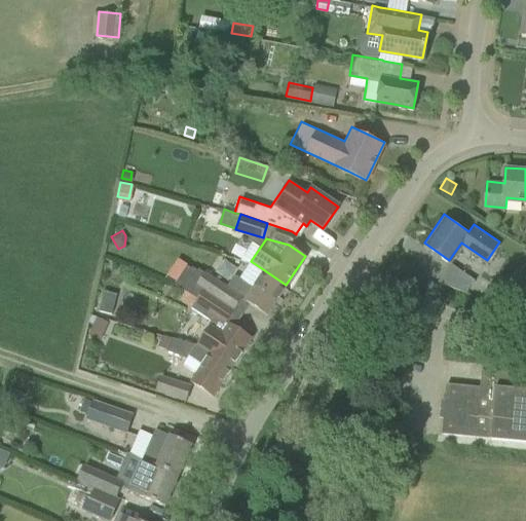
[(438,278),(466,290),(473,280),(475,277),(450,261),(438,278)]
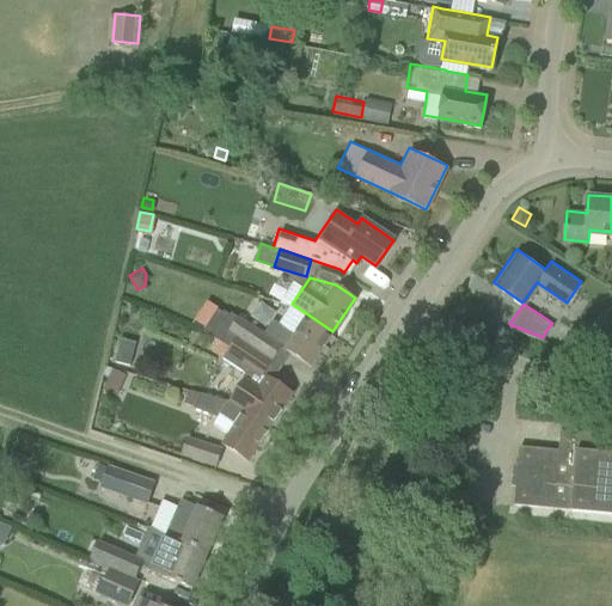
[(332,331),(306,313),(293,332),(277,322),(268,335),(238,316),(230,311),(228,313),(222,310),(221,311),(218,307),(204,328),(213,331),(232,343),(236,337),(237,336),(271,360),(280,346),(310,365),(332,331)]
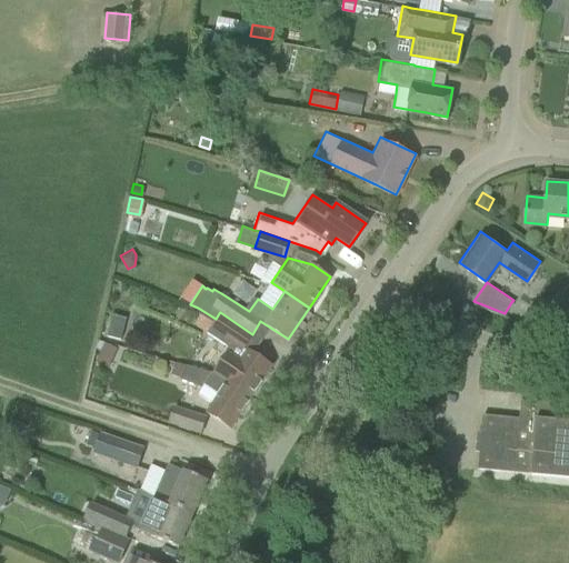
[(462,302),(458,312),(468,317),(472,307),(462,302)]
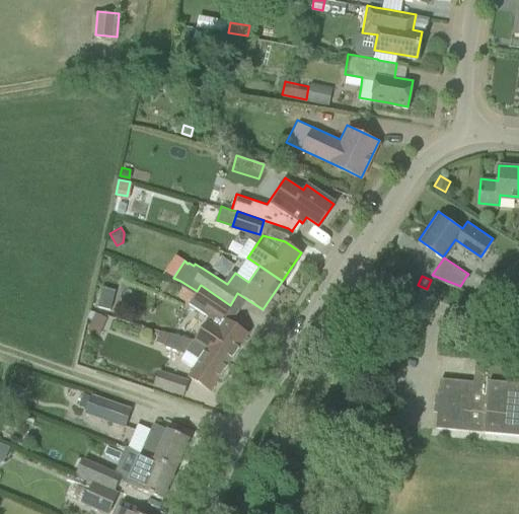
[(221,318),(230,305),(201,285),(200,286),(197,291),(190,301),(208,313),(210,310),(221,318)]
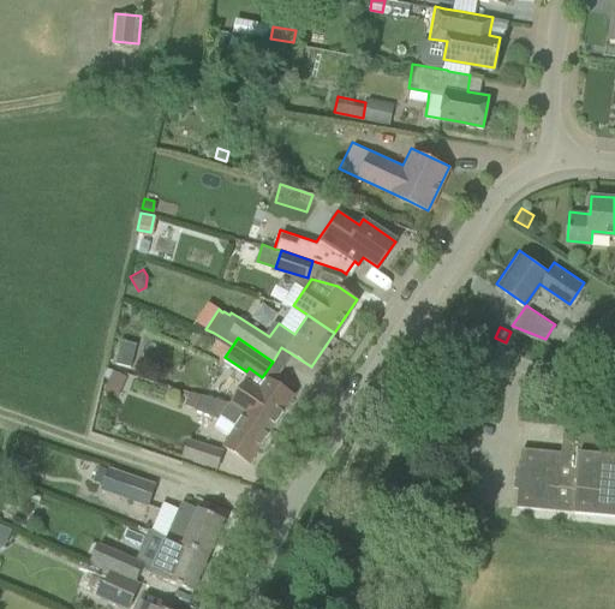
[(135,344),(121,340),(115,362),(130,365),(135,344)]
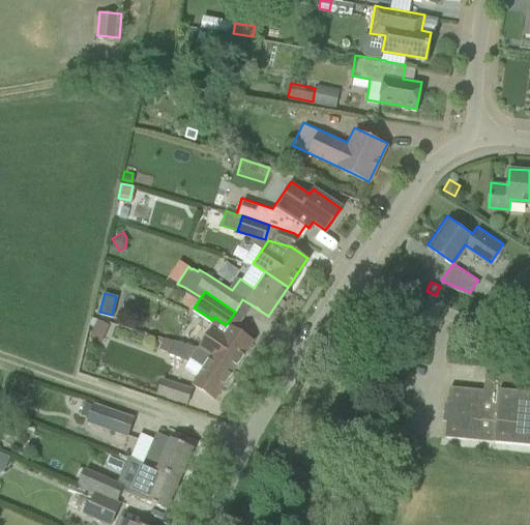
[(99,342),(108,323),(96,318),(89,337),(99,342)]
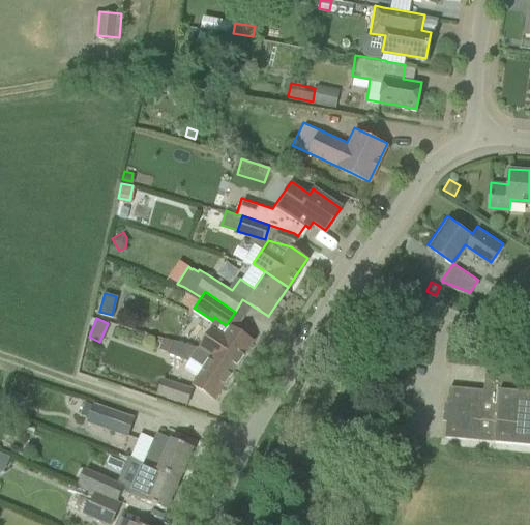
[(210,354),(233,370),(253,340),(230,325),(223,336),(210,326),(197,346),(199,348),(210,354)]
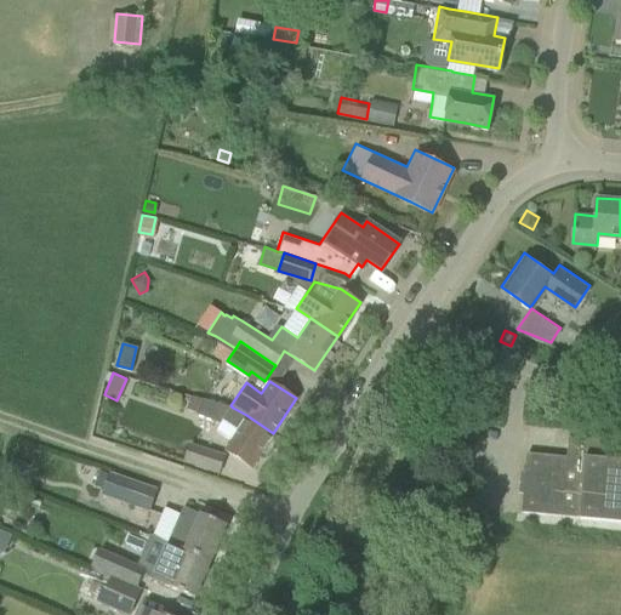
[(251,467),(273,433),(246,415),(233,408),(200,397),(195,413),(220,421),(237,432),(224,450),(251,467)]
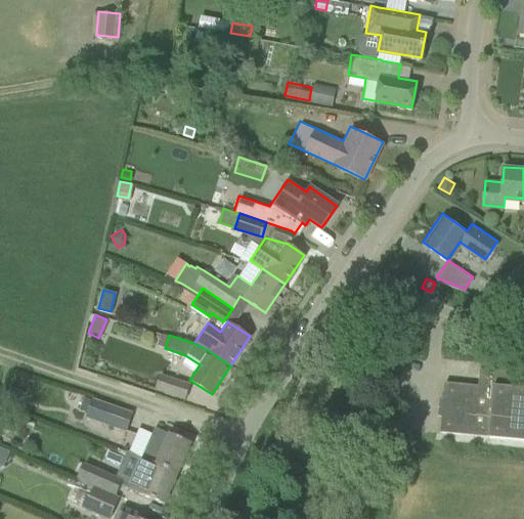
[(523,370),(480,366),(478,383),(444,380),(440,430),(487,434),(487,436),(523,439),(523,370)]
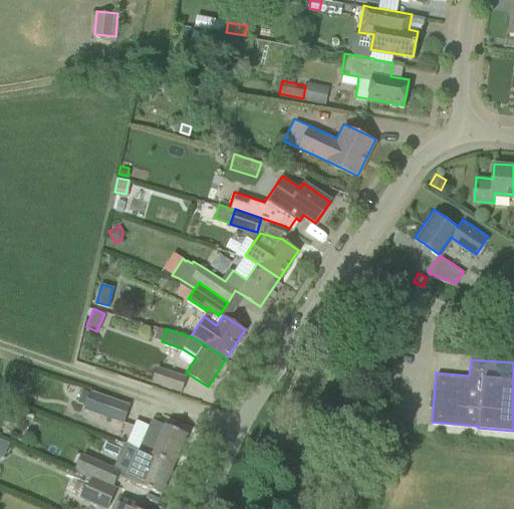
[(152,379),(181,390),(185,375),(157,366),(152,379)]
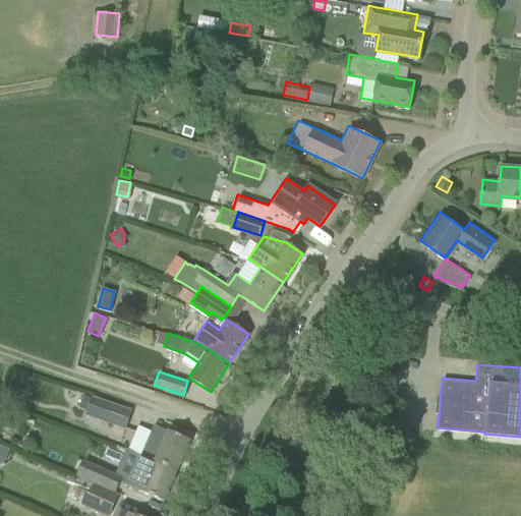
[(82,394),(78,406),(87,409),(88,408),(92,397),(82,394)]
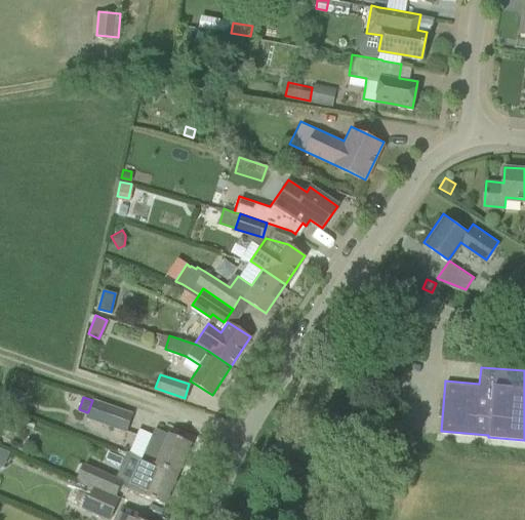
[(92,399),(92,400),(88,411),(87,412),(86,415),(125,429),(131,412),(92,399)]
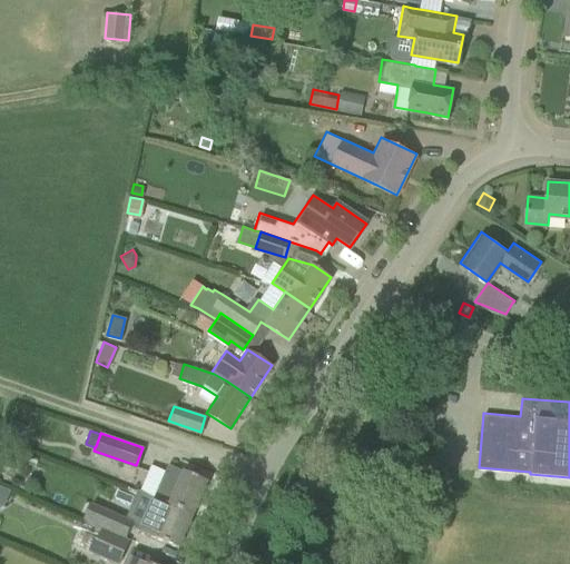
[(158,485),(153,496),(167,503),(193,514),(207,482),(167,464),(158,485)]
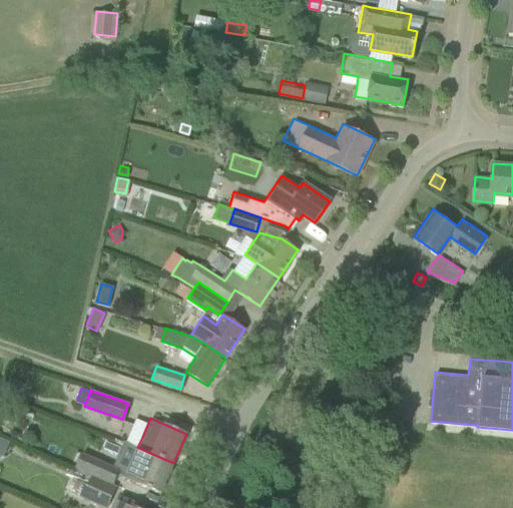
[(150,453),(137,447),(124,478),(160,494),(173,463),(150,453)]
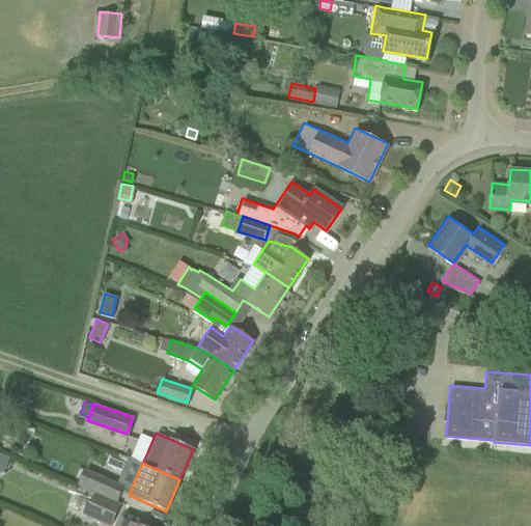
[(83,468),(77,483),(82,486),(94,491),(114,500),(115,500),(122,485),(83,468)]
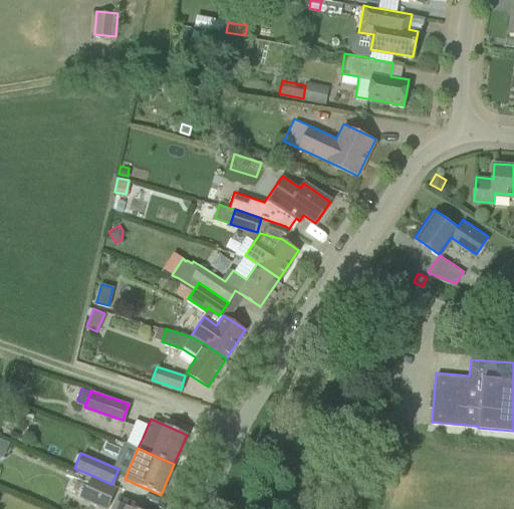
[(88,481),(91,475),(79,470),(77,476),(88,481)]
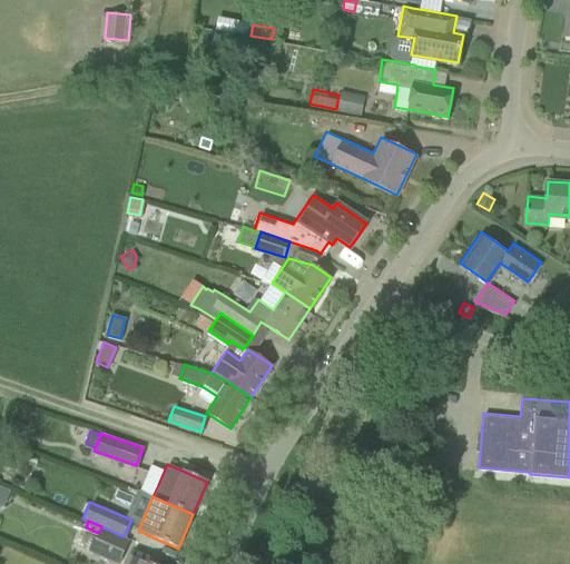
[(123,536),(101,526),(98,533),(91,551),(118,562),(128,538),(124,536),(123,536)]
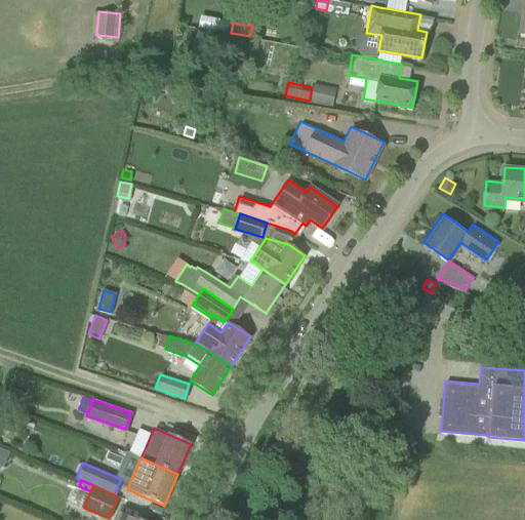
[(138,519),(118,511),(114,519),(138,519)]
